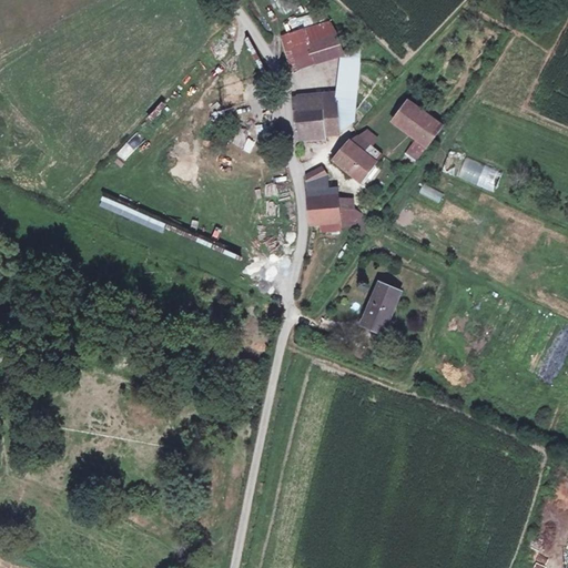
[(290,19),(292,29),(313,23),(311,14),(290,19)]
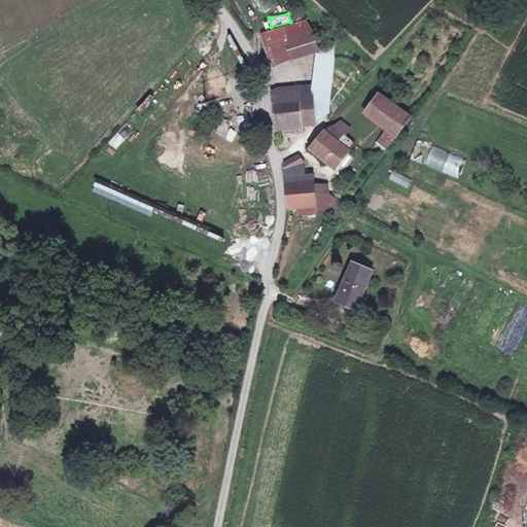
[(309,15),(264,31),(273,65),(322,49),(319,41),(315,32),(309,15)]
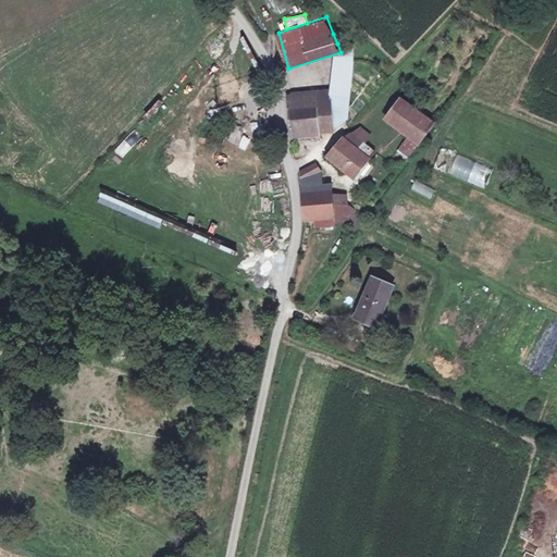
[(345,41),(342,31),(333,34),(337,44),(345,41)]
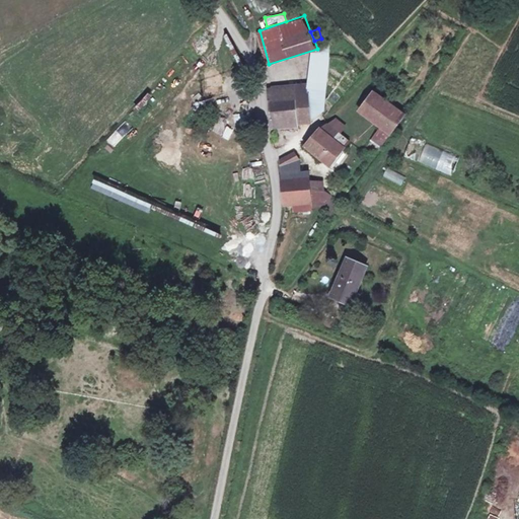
[(330,67),(334,45),(317,49),(309,80),(326,81),(330,67)]
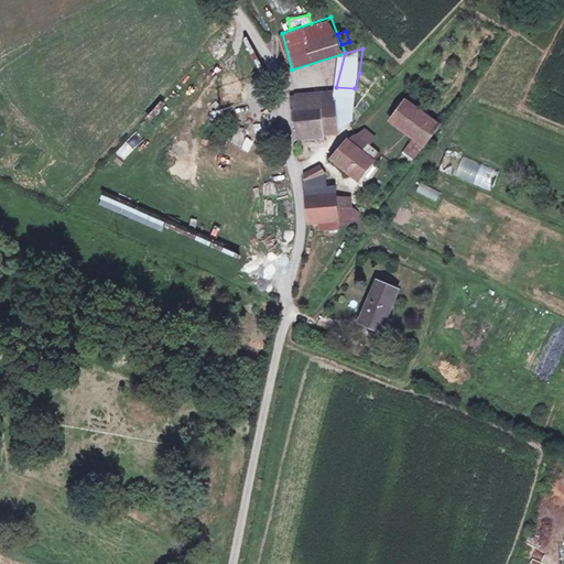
[(377,77),(380,72),(370,65),(366,71),(377,77)]
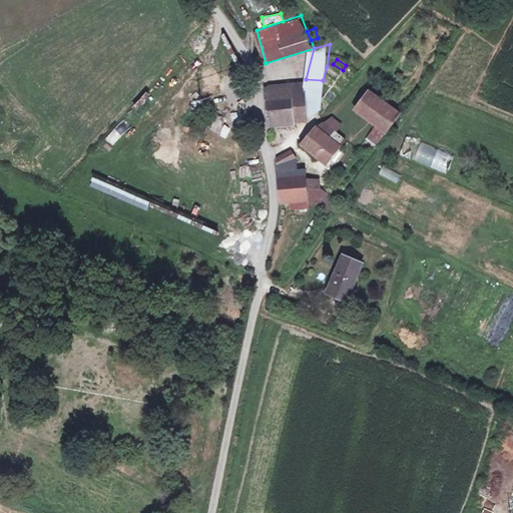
[(305,86),(304,78),(294,79),(294,84),(266,86),(267,95),(306,91),(308,108),(318,107),(316,85),(305,86)]
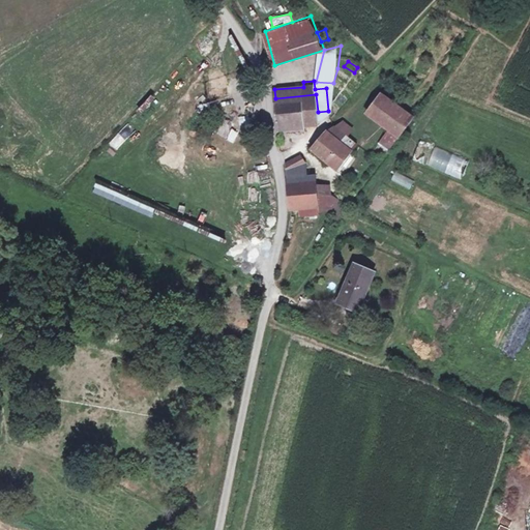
[(318,112),(316,94),(275,98),(278,127),(319,124),(318,112)]
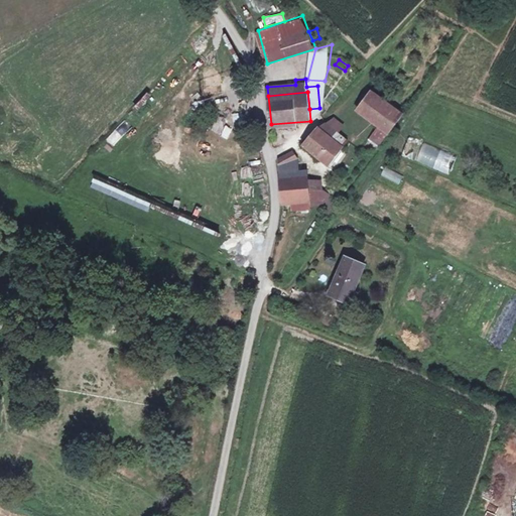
[(402,117),(372,93),(358,111),(380,128),(371,140),(380,146),(402,117)]
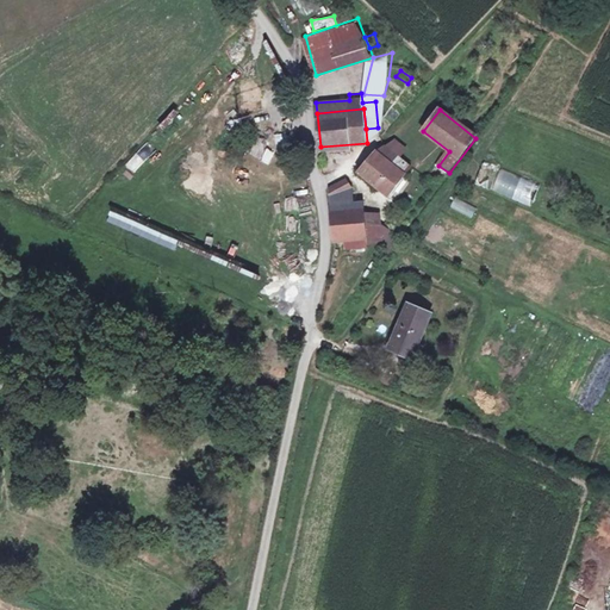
[(275,145),(286,144),(284,134),(274,135),(275,145)]
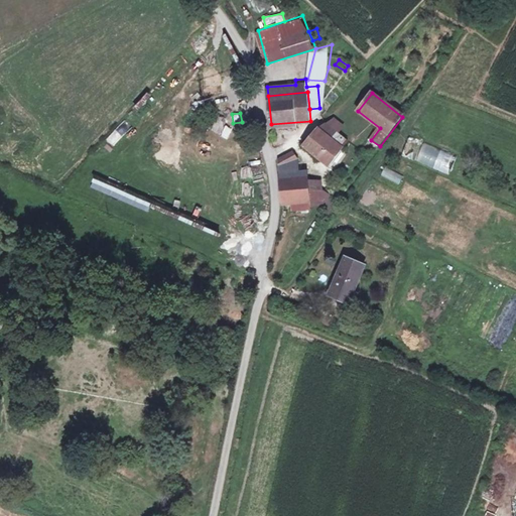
[(345,123),(337,115),(330,124),(338,132),(345,123)]
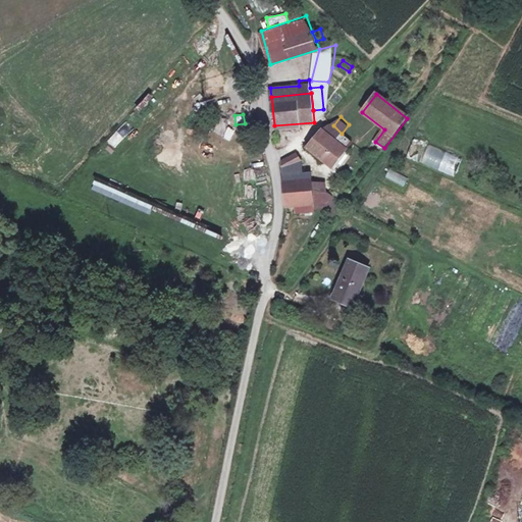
[(212,133),(222,137),(226,124),(216,121),(212,133)]
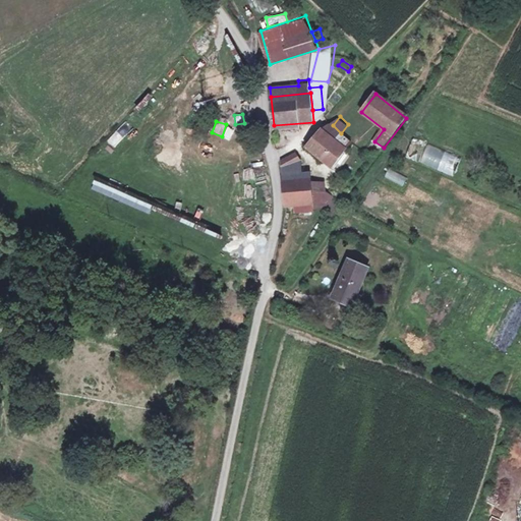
[(341,133),(333,125),(322,132),(312,145),(335,164),(352,142),(341,133)]
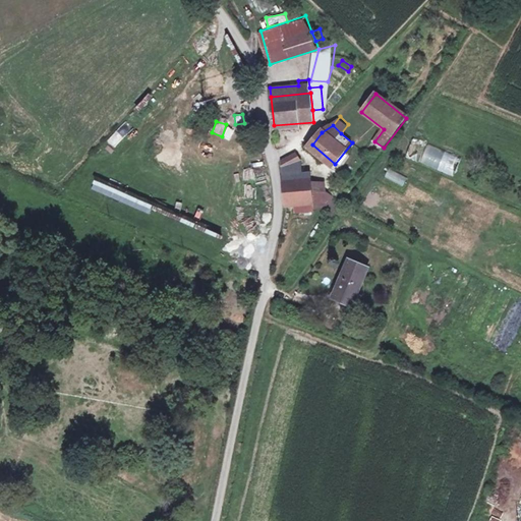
[(229,138),(234,129),(228,126),(223,135),(229,138)]
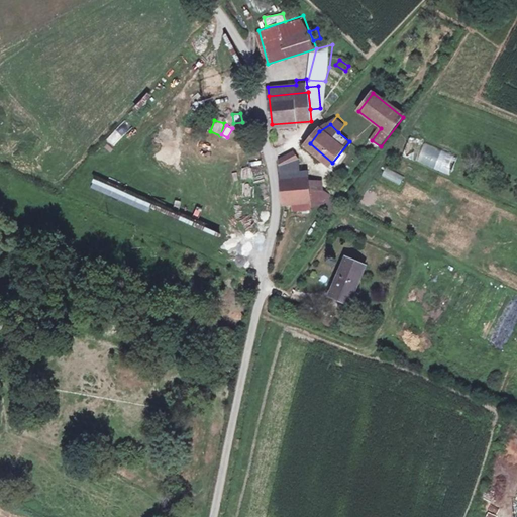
[(402,156),(449,176),(457,157),(410,136),(402,156)]
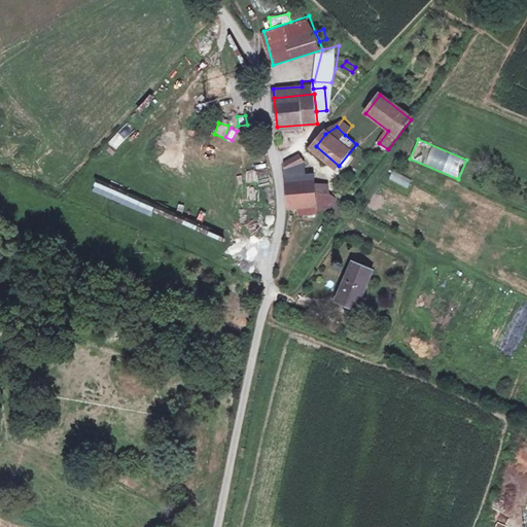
[(306,164),(301,153),(286,162),(287,172),(306,164)]
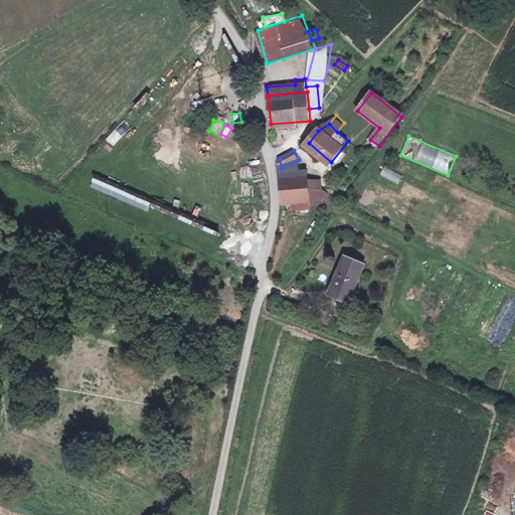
[(300,179),(299,160),(281,168),(282,180),(300,179)]
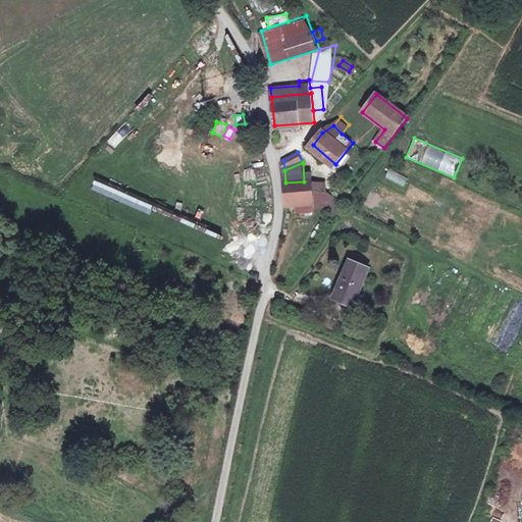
[(405,186),(409,177),(388,169),(385,178),(405,186)]
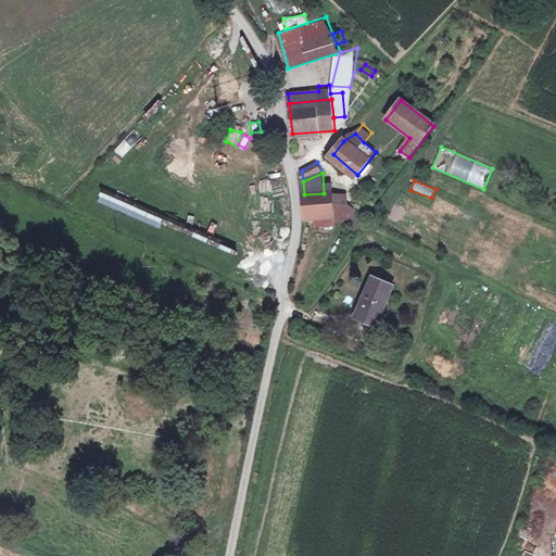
[(161,226),(164,216),(100,192),(97,203),(161,226)]
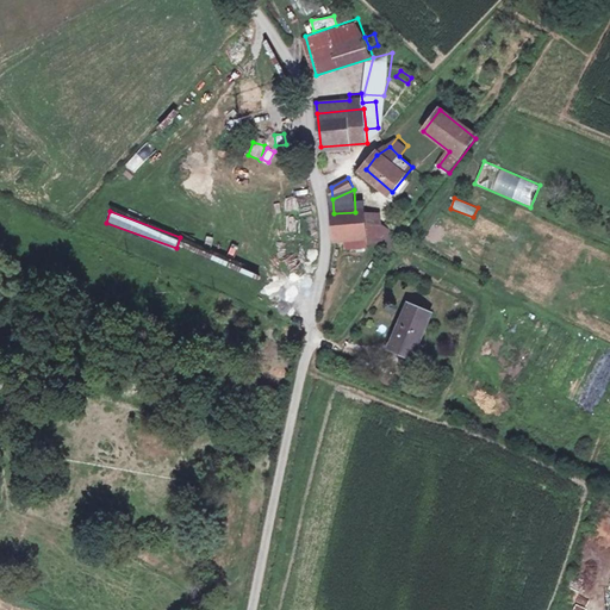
[(366,240),(366,211),(355,212),(334,213),(336,242),(348,241),(366,240)]
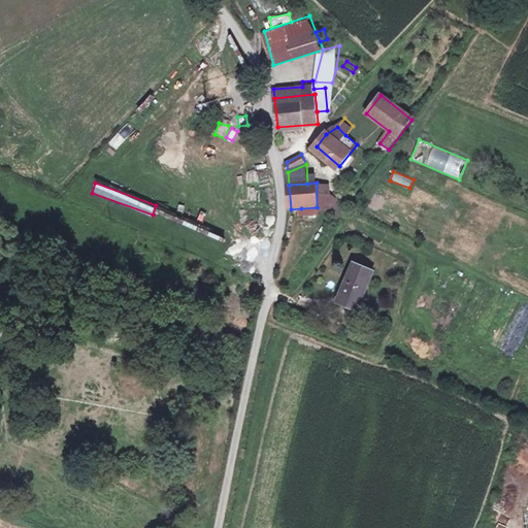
[(347,202),(317,183),(317,207),(301,208),(301,216),(321,216),(333,217),(337,219),(347,202)]
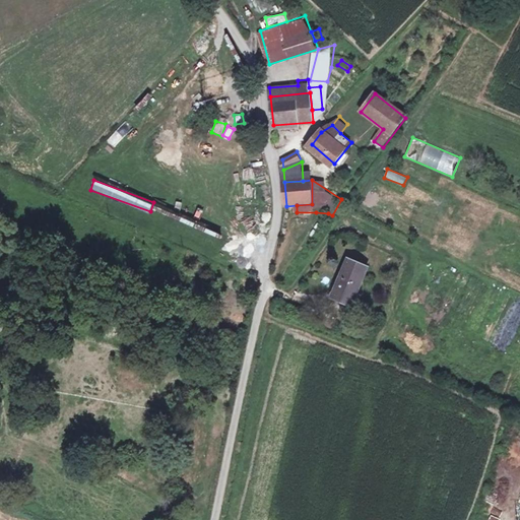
[(352,256),(342,276),(365,285),(375,264),(352,256)]
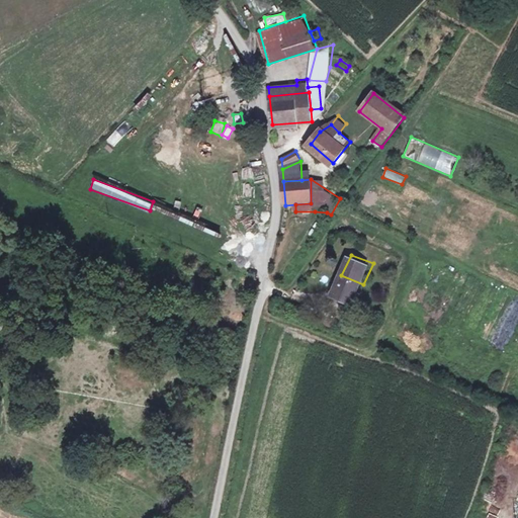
[(363,284),(341,275),(334,291),(356,300),(363,284)]
